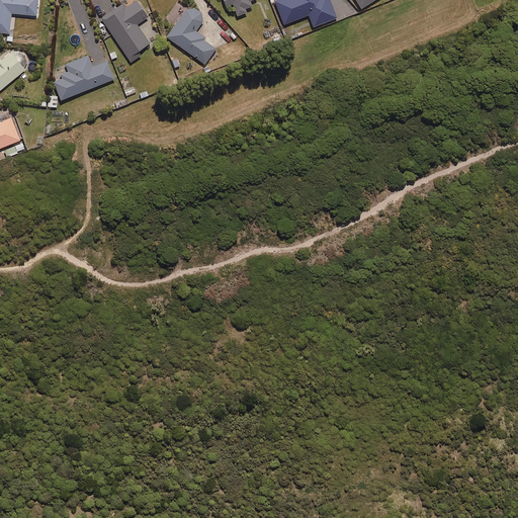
[(0,0),(0,33),(9,34),(11,14),(35,16),(37,0),(0,0)]
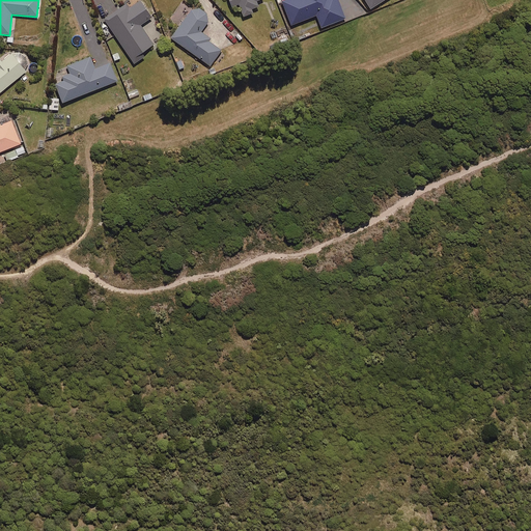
[(228,0),(232,7),(239,5),(243,18),(252,14),(251,10),(258,7),(256,2),(259,0),(228,0)]
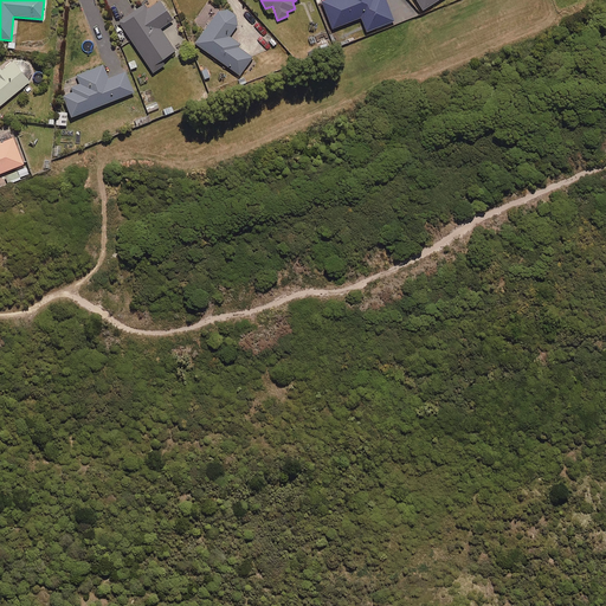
[(326,0),(321,2),(331,30),(361,18),(366,32),(393,21),(385,0),(326,0)]
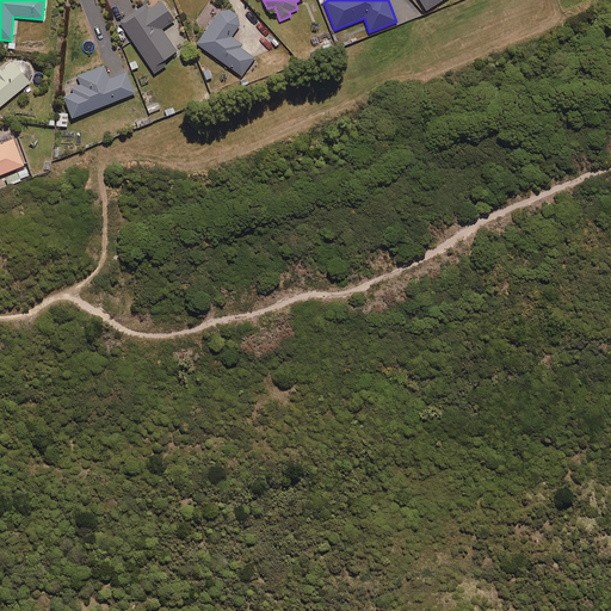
[(418,0),(426,11),(443,0),(418,0)]
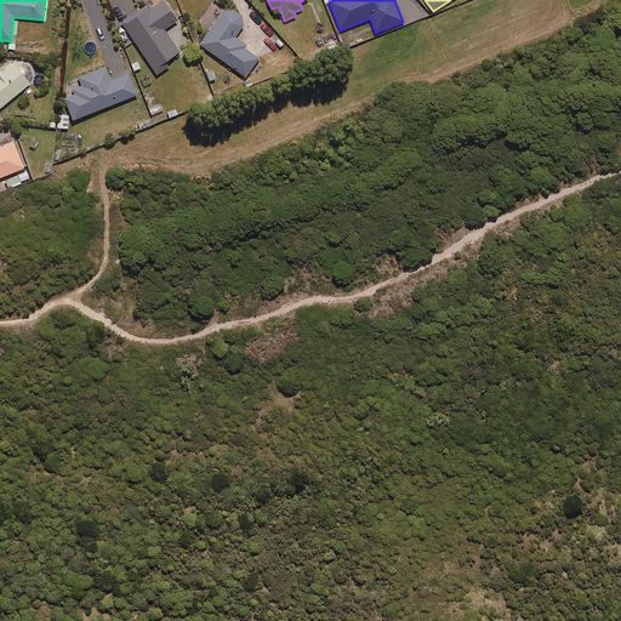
[(164,30),(176,21),(163,1),(152,10),(147,4),(120,22),(158,75),(169,68),(165,63),(180,53),(164,30)]
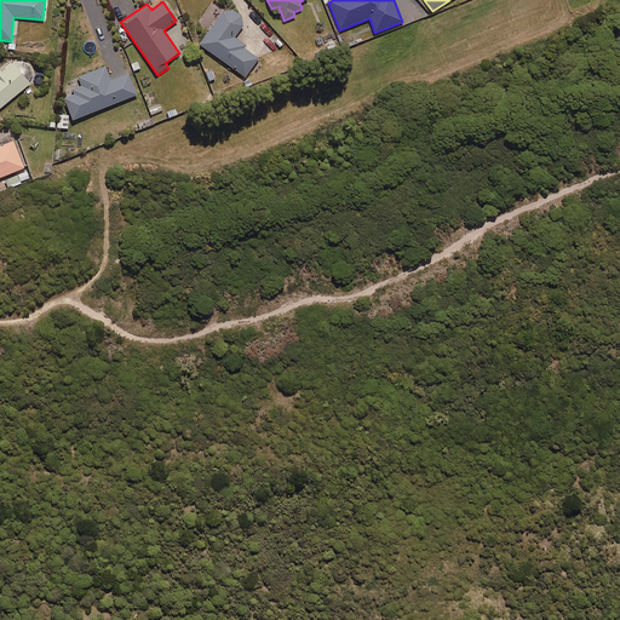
[(234,38),(246,21),(227,6),(199,45),(245,78),(258,59),(244,49),(246,46),(234,38)]
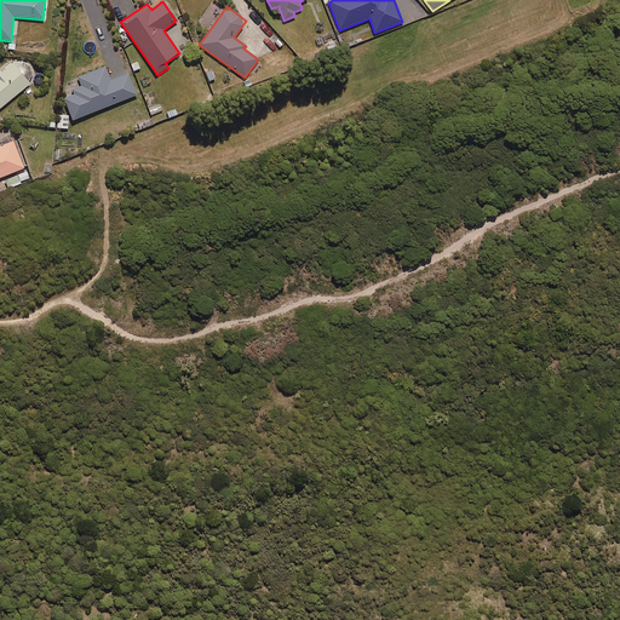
[(15,62),(13,63),(0,73),(0,108),(30,85),(32,82),(32,81),(33,79),(33,76),(33,74),(33,72),(32,69),(30,67),(29,65),(27,63),(24,63),(22,62),(19,62),(17,62),(15,62)]
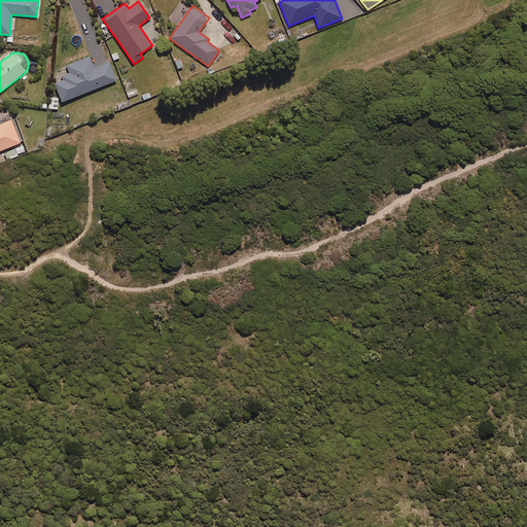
[(108,63),(94,69),(89,58),(66,67),(68,74),(60,77),(62,81),(55,84),(62,103),(115,81),(108,63)]
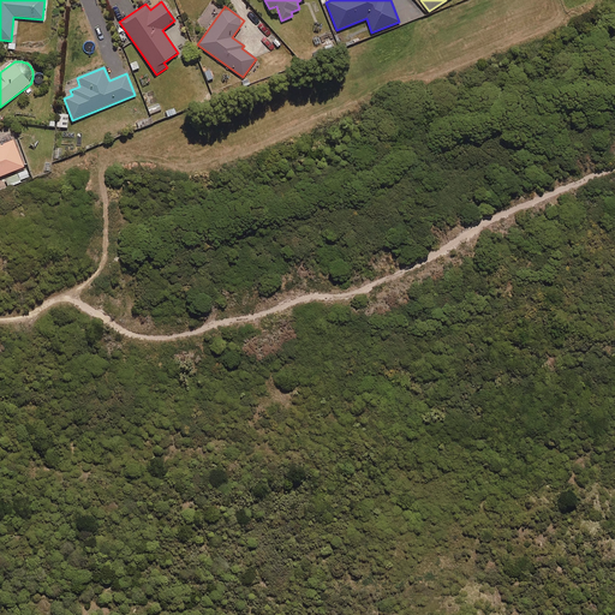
[(66,129),(67,115),(57,114),(57,127),(66,129)]
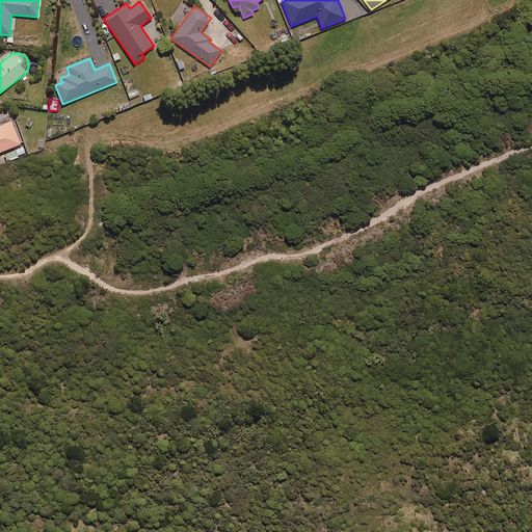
[(10,122),(0,126),(0,153),(20,144),(10,122)]
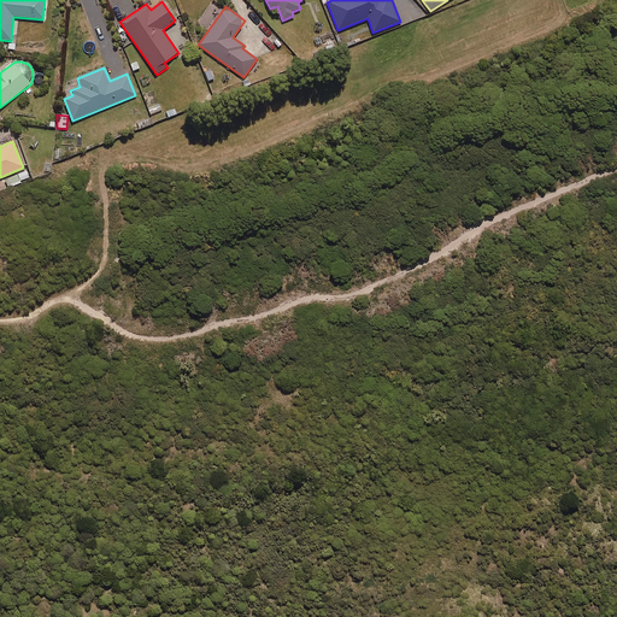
All buildings are outlined.
